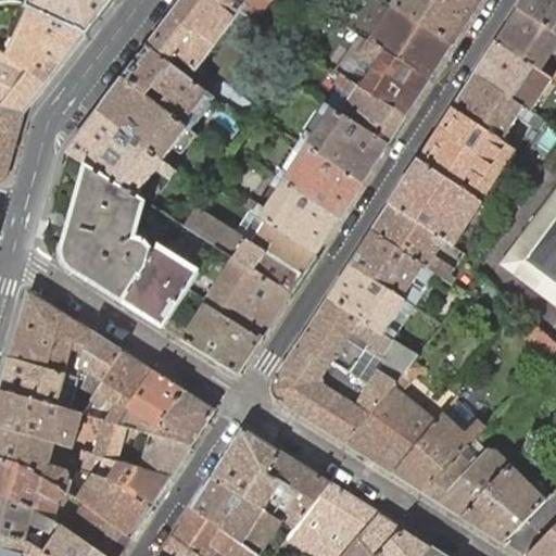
[(114,0),(27,0),(26,4),(28,5),(10,47),(4,46),(1,52),(5,55),(47,87),(87,35),(114,0)]
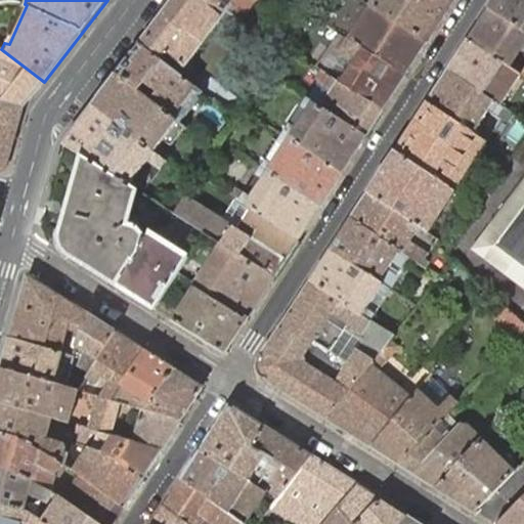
[(210,0),(173,0),(139,45),(172,69),(177,61),(184,67),(211,32),(231,46),(248,24),(241,18),(223,8),(210,0)]
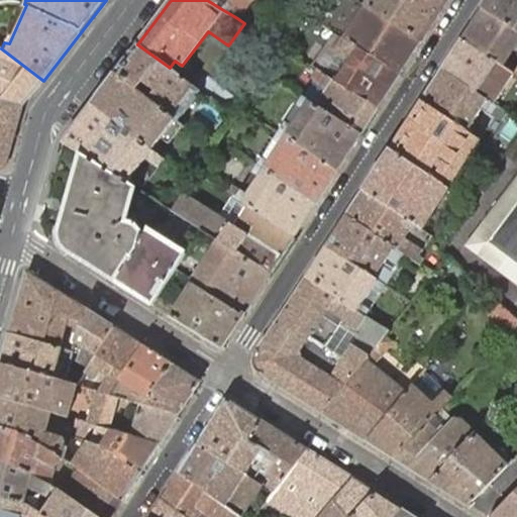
[(225,0),(220,8),(237,18),(248,0),(225,0)]
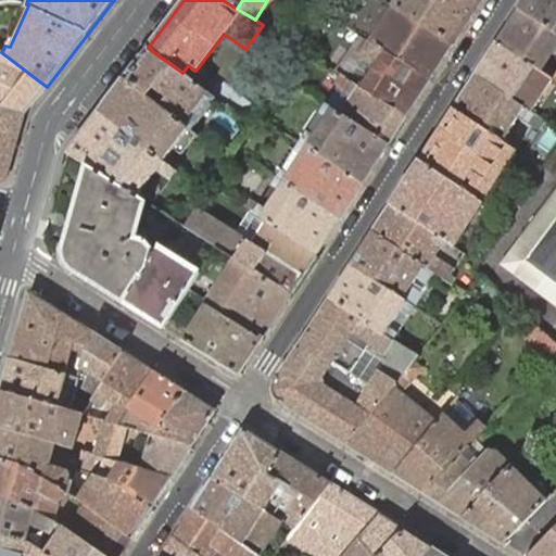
[(382,0),(393,7),(454,45),(482,0),(382,0)]
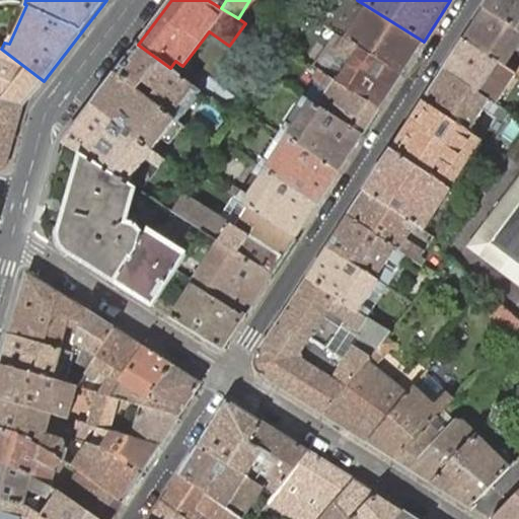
[(518,0),(489,0),(484,9),(518,31),(518,0)]
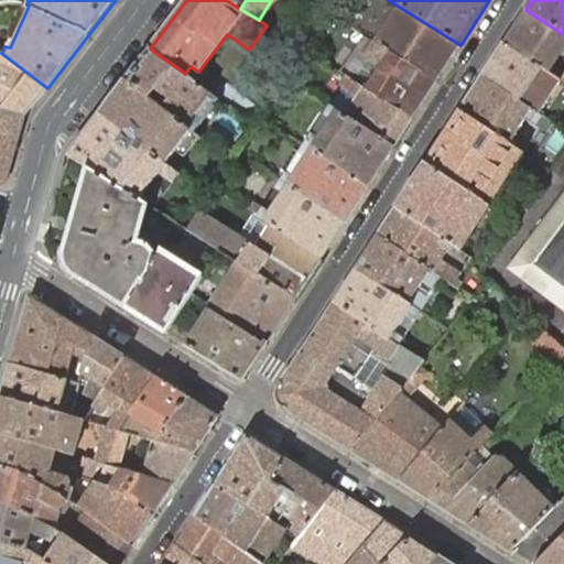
[(461,45),(399,7),(376,42),(436,82),(461,45)]
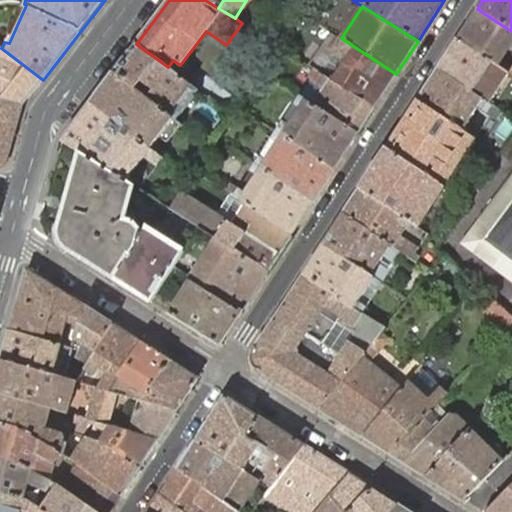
[(511,31),(477,9),(457,39),(497,65),(502,68),(508,72),(511,66),(501,59),(511,42),(511,31)]
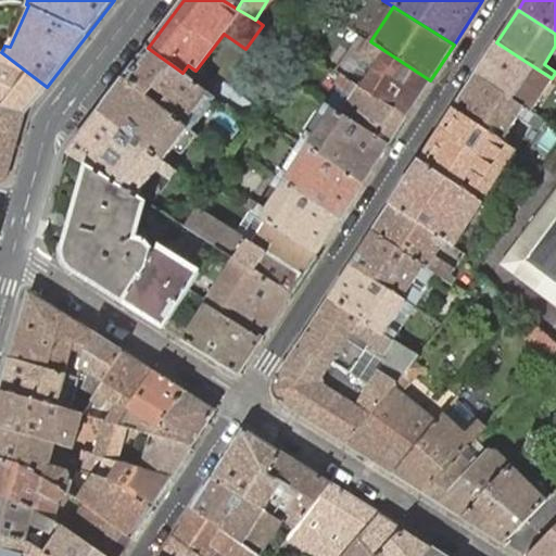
[(370,41),(368,40),(359,53),(377,64),(362,87),(406,116),(430,80),(370,41)]
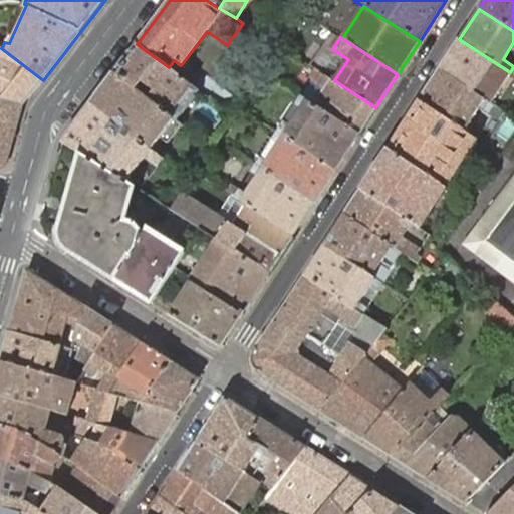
[(488,101),(490,102),(510,72),(504,68),(499,65),(459,39),(439,70),(485,99),(488,101)]
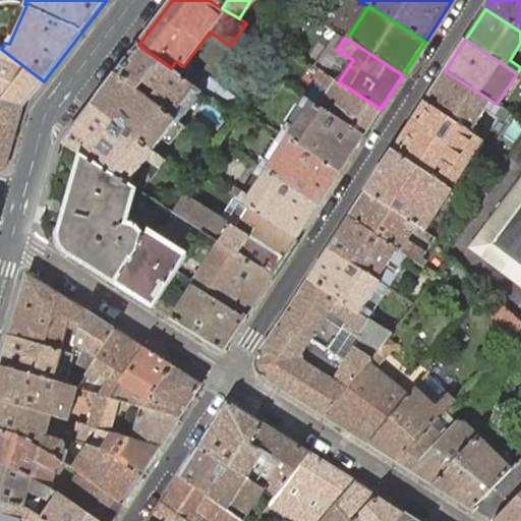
[(138,45),(116,74),(179,123),(184,116),(178,112),(191,94),(197,99),(201,92),(171,68),(138,45)]
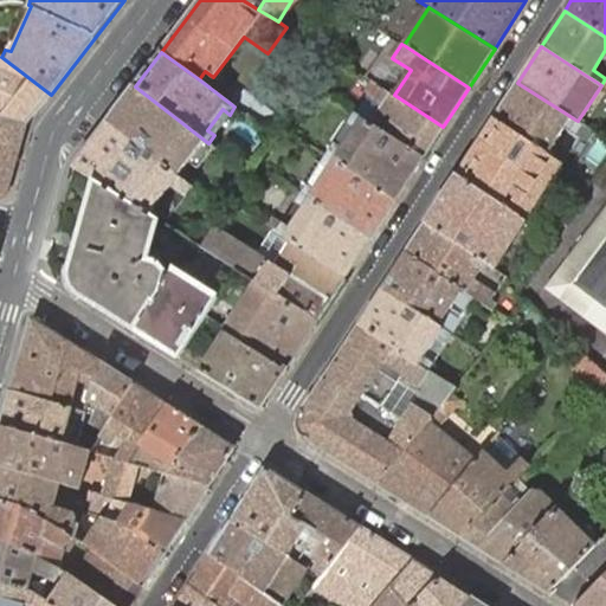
[(0,117),(26,127),(51,95),(6,60),(1,57),(0,56),(0,117)]
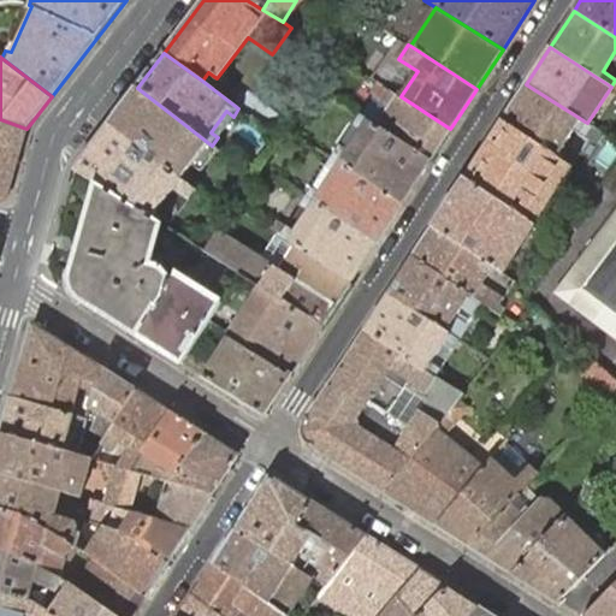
[(401,96),(377,82),(371,93),(384,107),(389,111),(378,128),(430,161),(450,129),(401,96)]
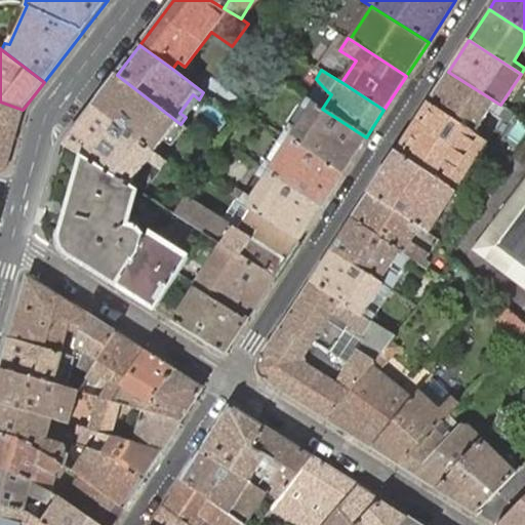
[(448,72),(428,104),(474,133),(490,109),(493,111),(510,122),(515,114),(500,105),(498,104),(495,102),(448,72)]
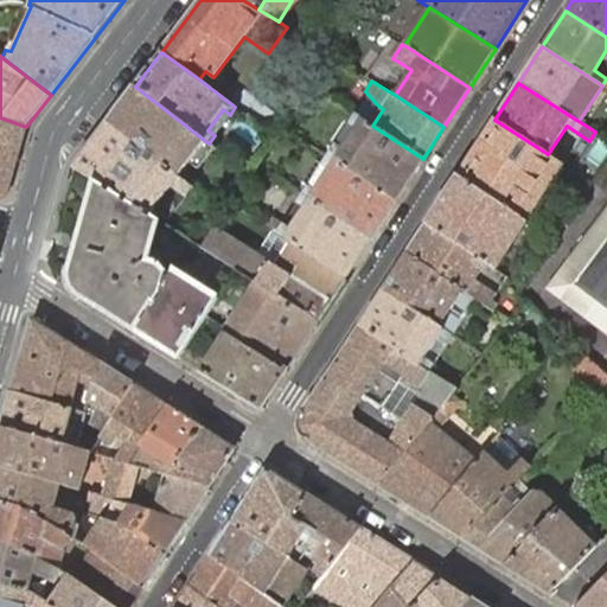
[(135,87),(108,123),(179,177),(190,161),(198,168),(215,147),(209,144),(135,87)]
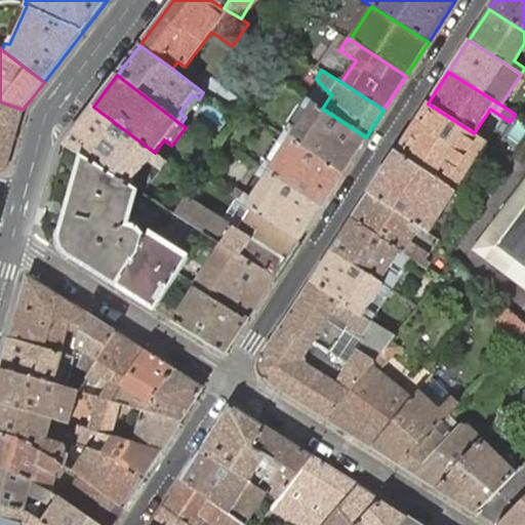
[(179,113),(186,117),(199,99),(193,94),(179,113)]
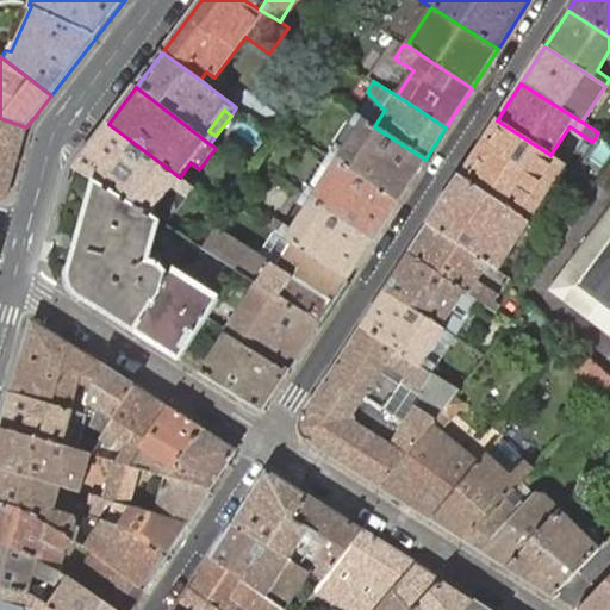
[(374,126),(356,114),(350,124),(358,129),(344,149),(337,144),(329,157),(398,201),(425,160),(374,126)]
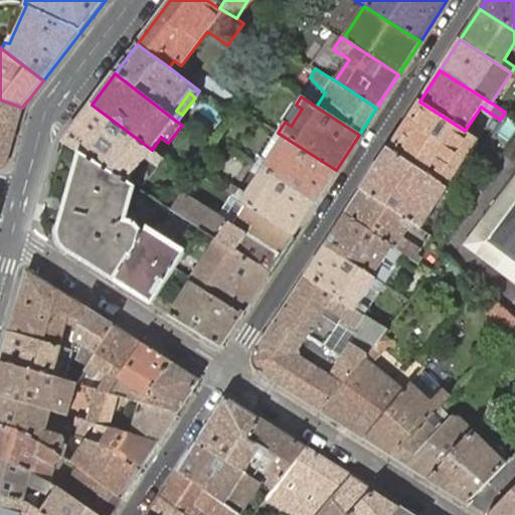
[(5,167),(22,108),(0,100),(0,166),(2,168),(5,167)]
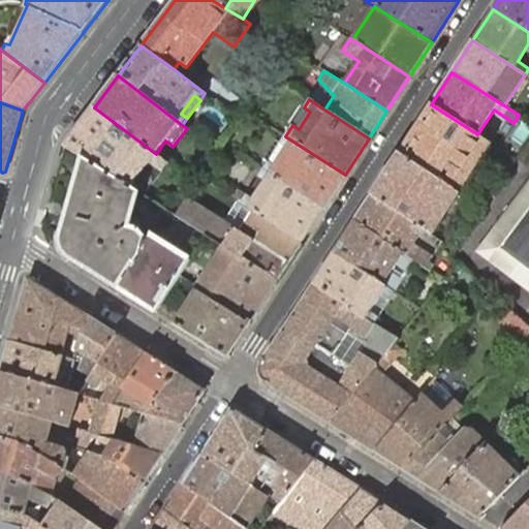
[(487,152),(492,144),(477,134),(431,104),(399,154),(459,193),(464,186),(456,180),(477,146),(487,152)]
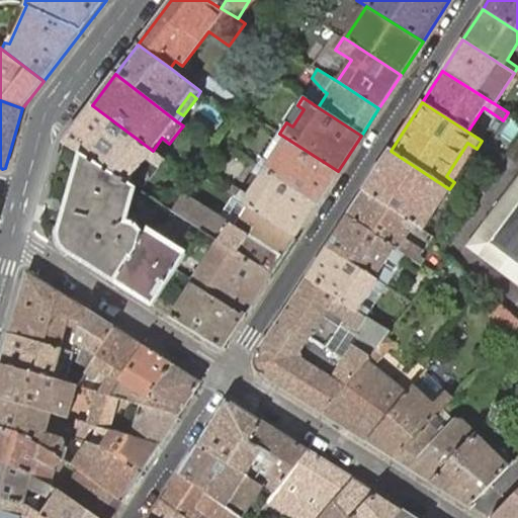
[(92,105),(63,143),(83,155),(128,184),(148,159),(158,168),(165,160),(153,151),(92,105)]
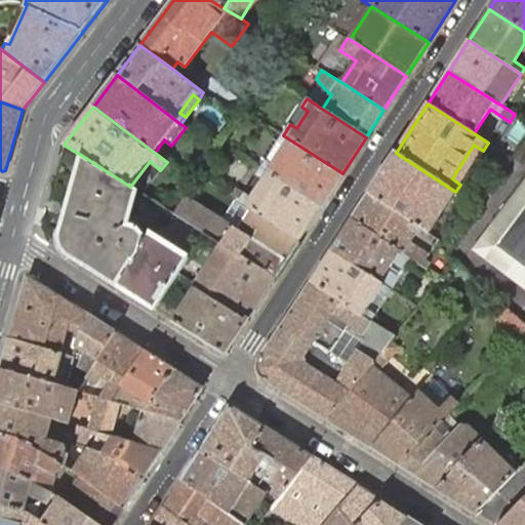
[(308,111),(301,107),(290,124),(296,128),(308,111)]
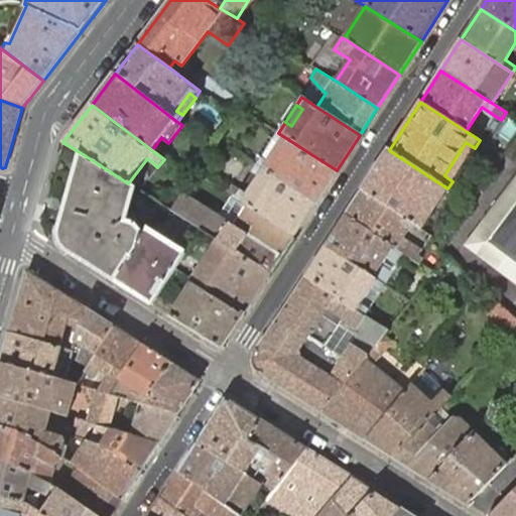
[(262,158),(257,165),(315,203),(337,170),(278,133),(274,140),(280,143),(268,161),(262,158)]
